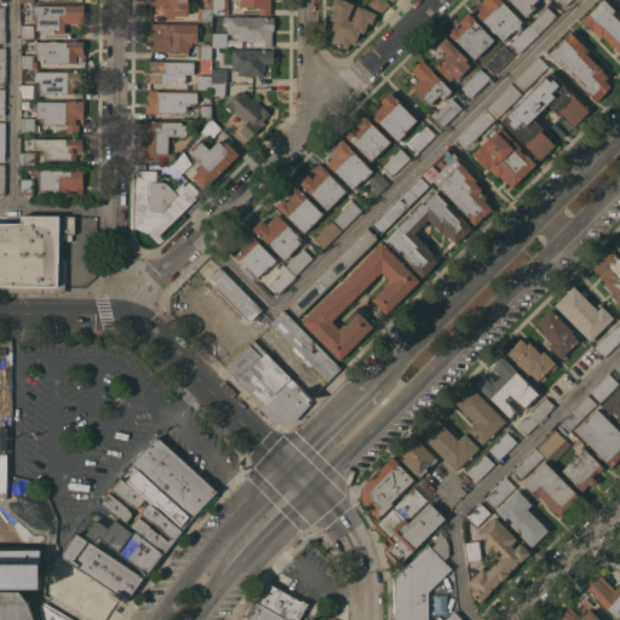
[(150,0),(188,0),(188,3),(189,3),(189,15),(174,15),(174,17),(167,17),(167,15),(165,15),(165,5),(150,5),(150,0)]
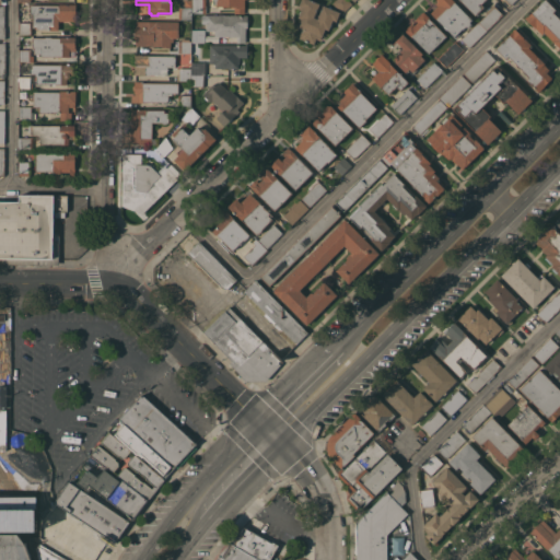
[(206,0),(206,6),(207,6),(207,12),(193,12),(193,0),(206,0)]
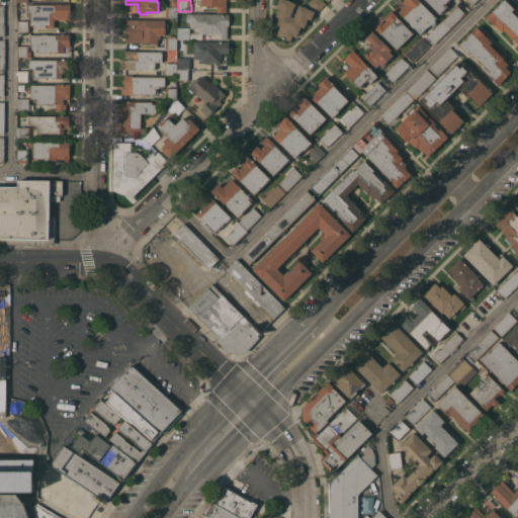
[(227,0),(227,11),(217,11),(217,7),(208,6),(208,5),(206,5),(206,7),(202,7),(202,5),(195,5),(195,1),(196,1),(196,0),(227,0)]
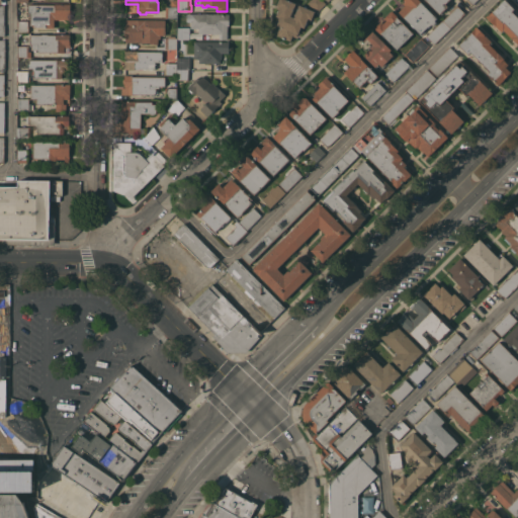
[(288,0),(295,3),(292,11),(295,12),(298,4),(314,10),(310,21),(307,20),(307,21),(306,24),(305,27),(300,26),(294,41),(276,34),(280,26),(276,24),(279,16),(276,15),(279,6),(276,5),(278,0),(288,0)]
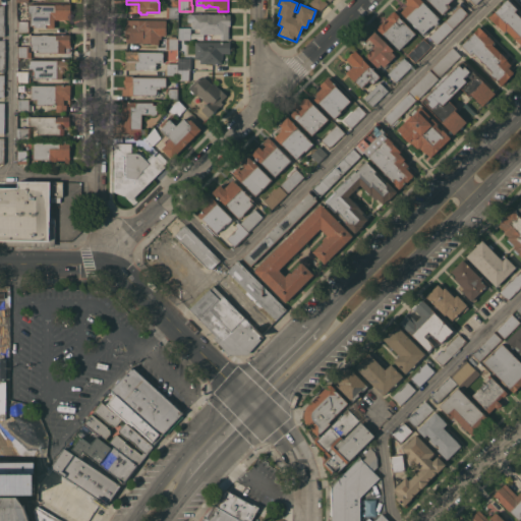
[(311,0),(325,0),(328,3),(319,12),(309,2),(311,0)]
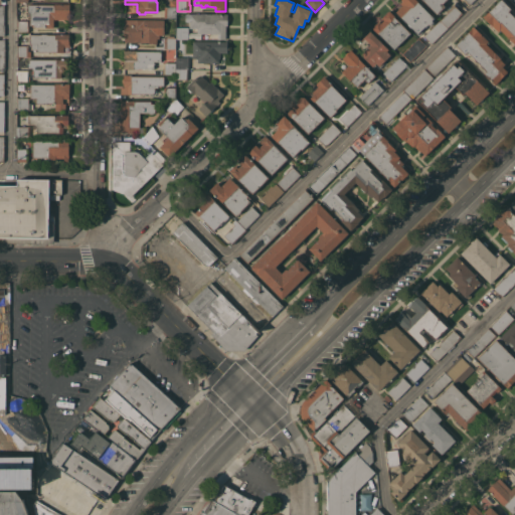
[(396,11),(403,5),(401,3),(403,1),(402,0),(417,0),(418,1),(434,17),(432,20),(434,22),(430,25),(428,23),(426,25),(418,33),(396,11)]
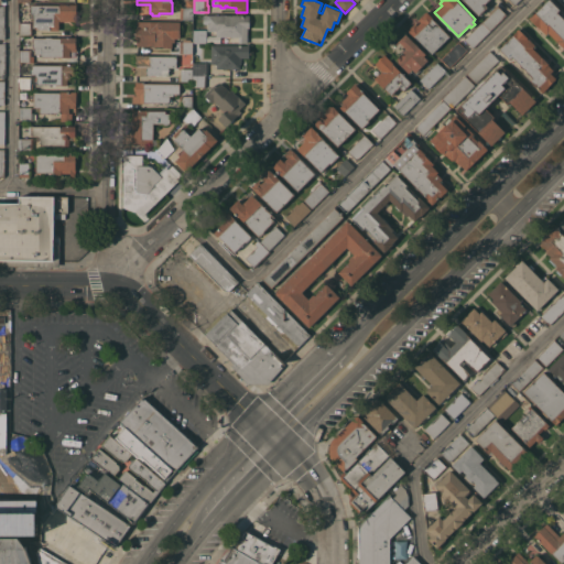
[(465,0),(488,0),(485,3),(487,7),(479,14),(465,0)]
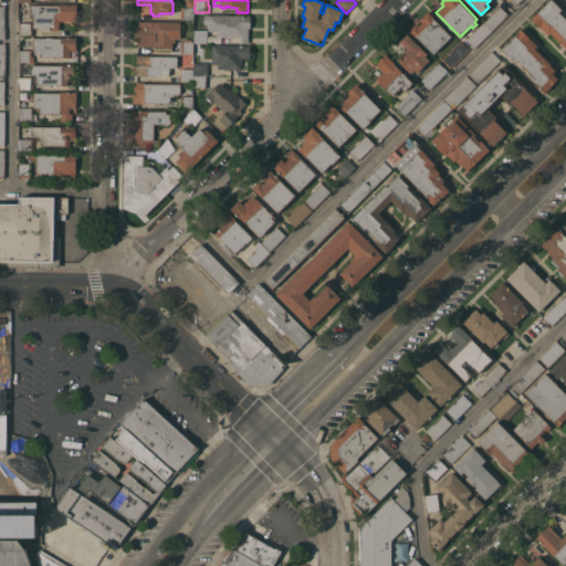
[(553,0),(565,12),(565,14),(564,17),(565,19),(565,49),(559,41),(551,32),(547,34),(531,18),(533,16),(548,0),(553,0)]
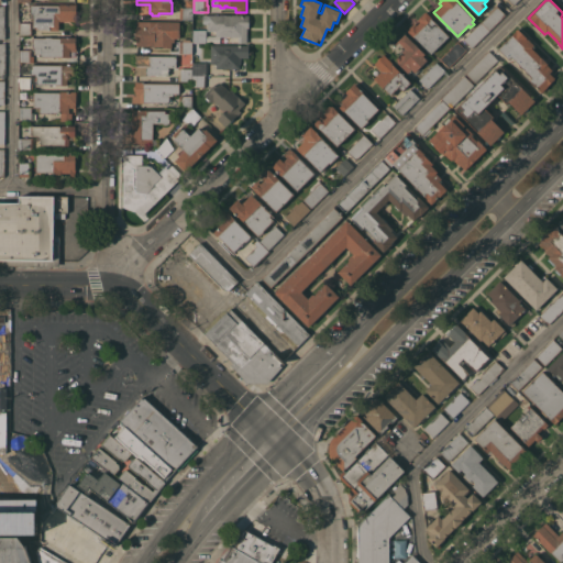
[(59,4),(59,3),(76,3),(76,20),(58,20),(58,30),(50,30),(50,29),(36,29),(36,26),(33,26),(33,13),(31,13),(31,4),(59,4)]
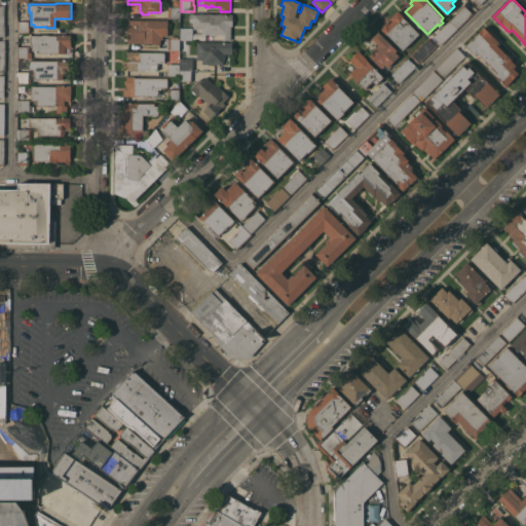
[(457,12),(455,11),(463,4),(473,12),(457,28),(450,20),(457,12)]
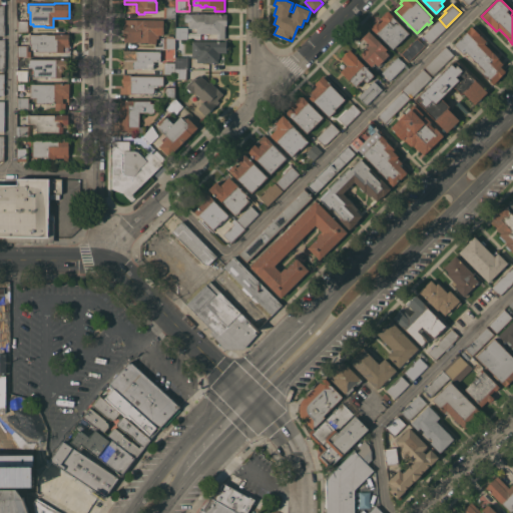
[(175,6),(175,17),(163,17),(163,6),(175,6)]
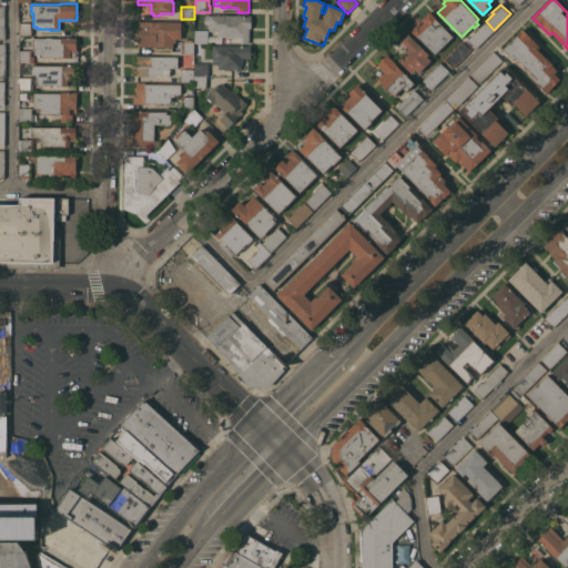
[(435,53),(418,37),(418,38),(412,31),(413,30),(412,29),(418,22),(421,24),(424,21),(422,19),(424,17),(423,17),(427,12),(428,12),(429,11),(437,18),(436,19),(453,36),(435,53)]
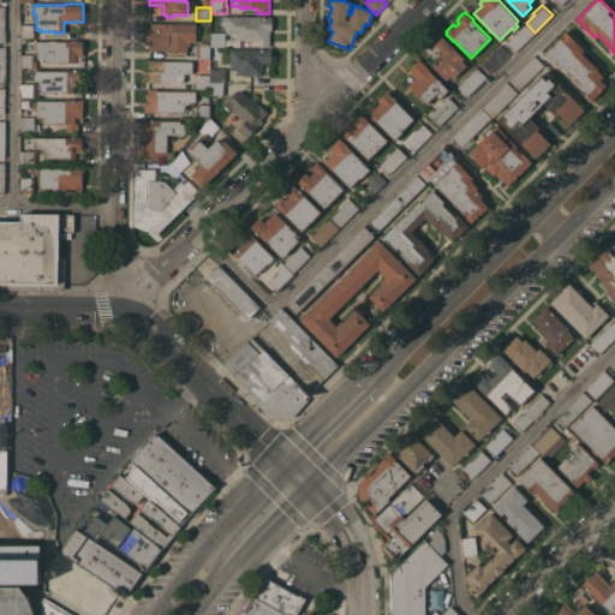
[(272,16),(272,19),(274,22),(274,25),(272,27),(272,30),(269,30),(270,47),(261,47),(261,39),(236,40),(236,33),(227,33),(227,16),(272,16)]
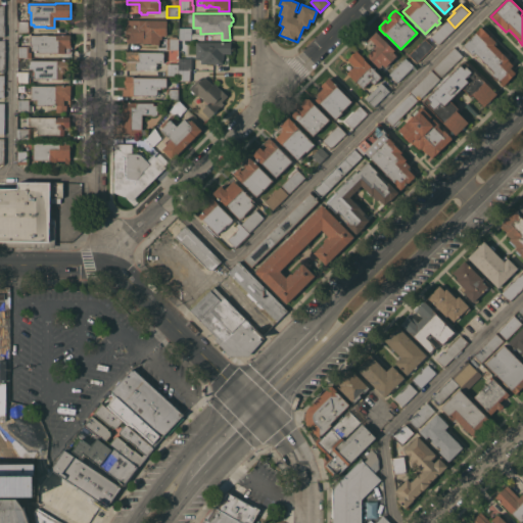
[(167,19),(167,35),(162,35),(162,38),(159,38),(159,44),(151,44),(151,42),(127,42),(127,38),(126,38),(126,34),(124,34),(124,29),(126,29),(126,26),(127,26),(127,19),(167,19)]
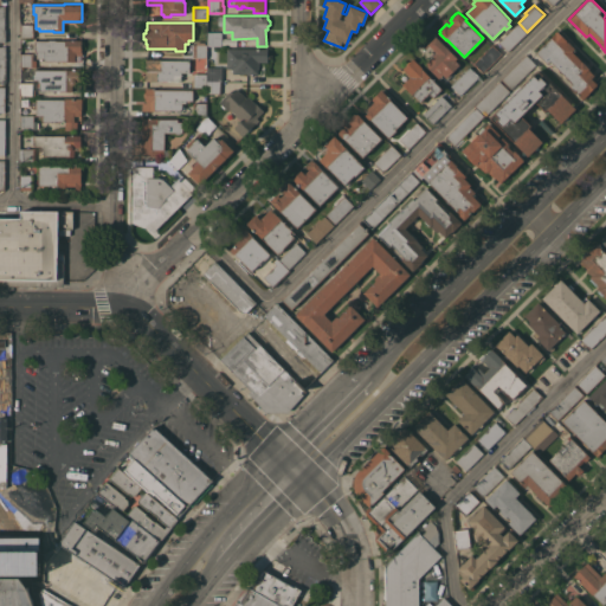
[(527,32),(508,51),(500,42),(519,23),(527,32)]
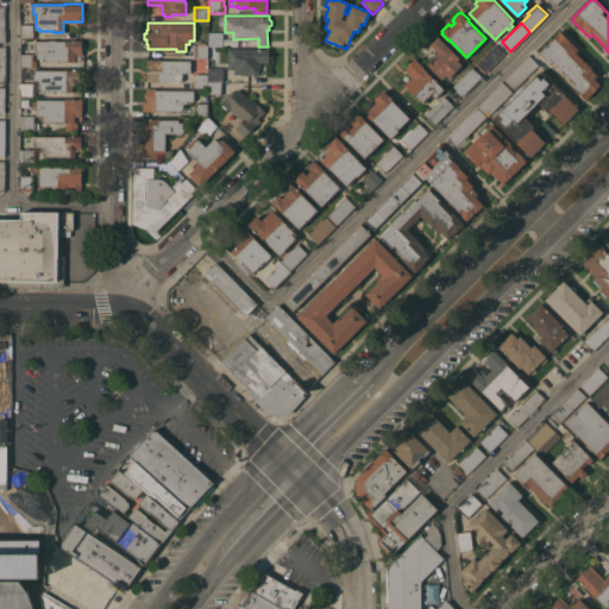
[(33,24),(33,30),(35,37),(23,37),(23,24),(33,24)]
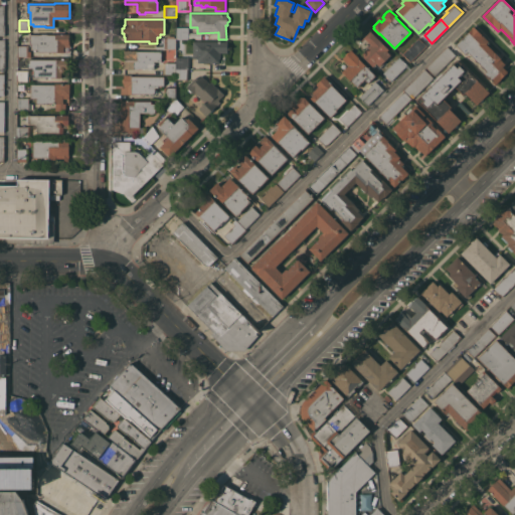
[(474,25),(489,40),(488,41),(487,42),(501,58),(506,63),(503,66),(508,71),(507,72),(508,73),(503,78),(502,77),(501,78),(495,84),(484,72),(487,70),(473,55),(470,58),(456,43),(472,28),(472,27),(473,26),(474,25)]
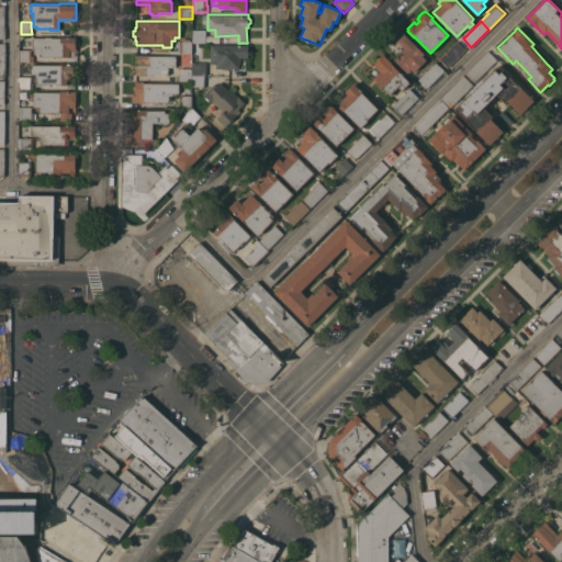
[(205,29),(205,42),(193,42),(193,29),(205,29)]
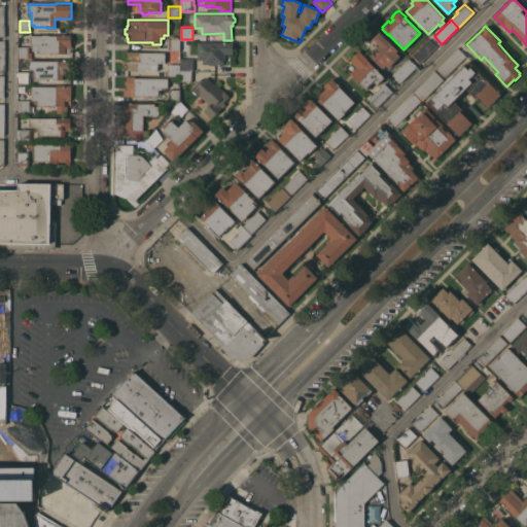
[(397,49),(396,51),(400,55),(389,67),(386,64),(382,68),(370,56),(380,45),(373,38),(379,31),(397,49)]
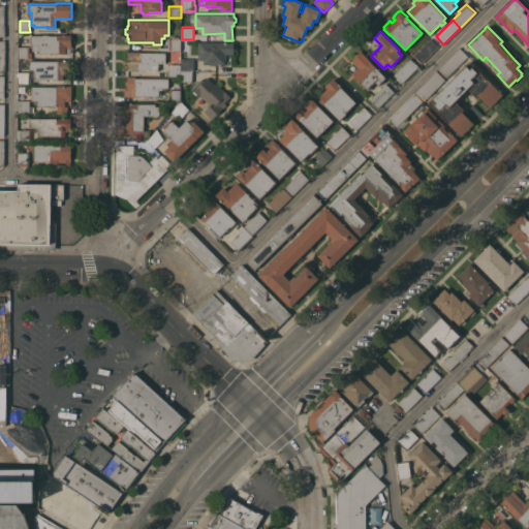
[(42,34),(49,34),(49,35),(57,35),(57,34),(71,34),(71,42),(71,48),(65,48),(65,53),(39,53),(39,51),(37,51),(37,52),(34,52),(34,50),(32,50),(32,44),(31,44),(31,34),(42,34)]
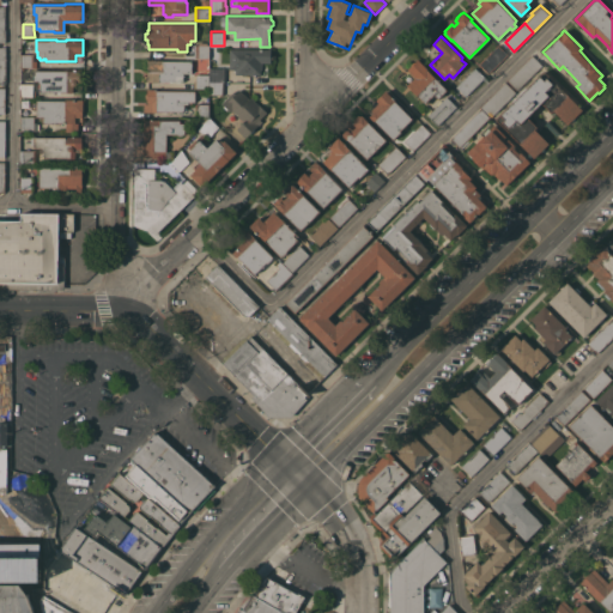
[(192,59),(192,58),(195,58),(195,44),(210,44),(208,59),(192,59)]
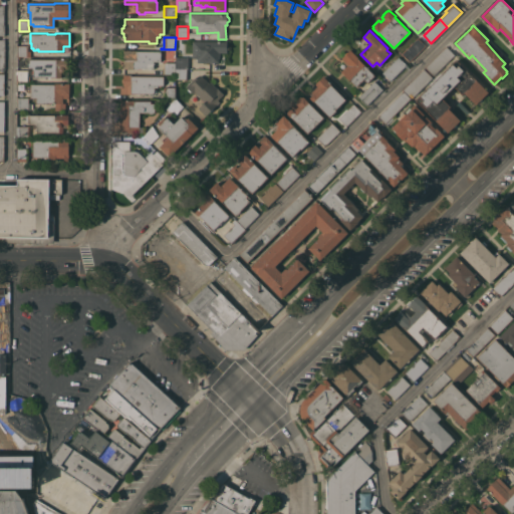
[(418,37),(426,45),(410,61),(402,53),(418,37)]
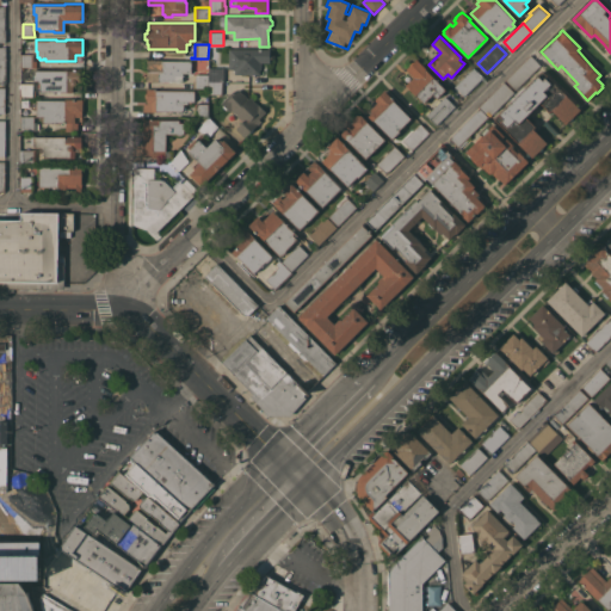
[(229,48),(270,48),(270,62),(261,62),(261,68),(260,68),(260,73),(257,75),(252,75),(248,74),(234,73),(234,69),(228,69),(229,48)]
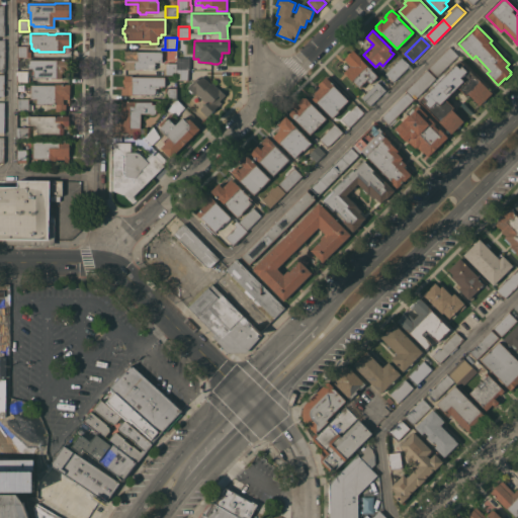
[(19,57),(19,46),(28,46),(28,51),(30,51),(30,57),(23,57),(19,57)]
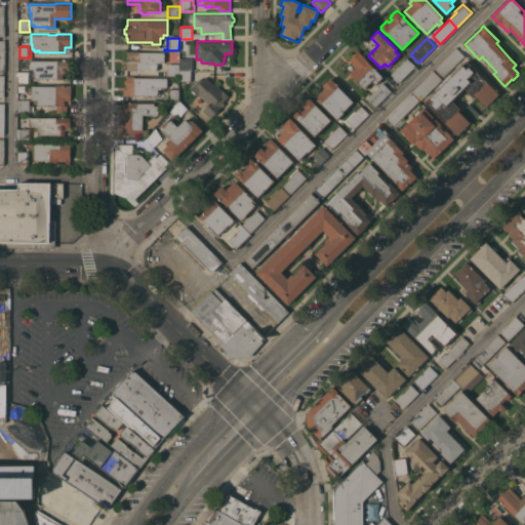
[(456,47),(465,55),(443,76),(436,69),(456,47)]
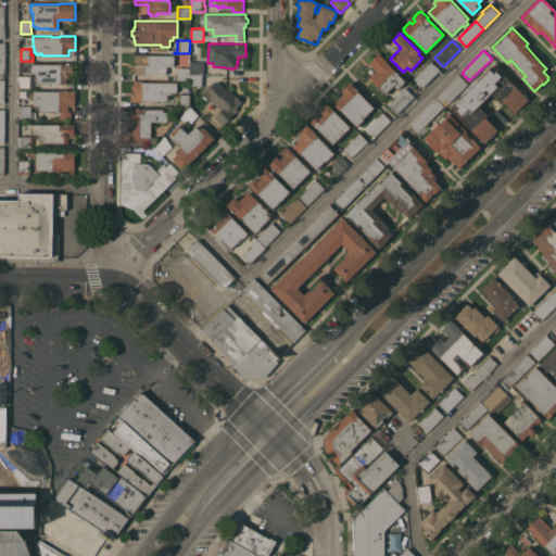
[(191,80),(189,80),(189,79),(176,79),(176,73),(177,73),(177,67),(174,67),(174,65),(166,65),(166,74),(144,74),(137,74),(137,73),(130,73),(130,68),(134,68),(134,53),(148,54),(174,54),(174,53),(189,53),(189,61),(191,61),(191,75),(191,80)]
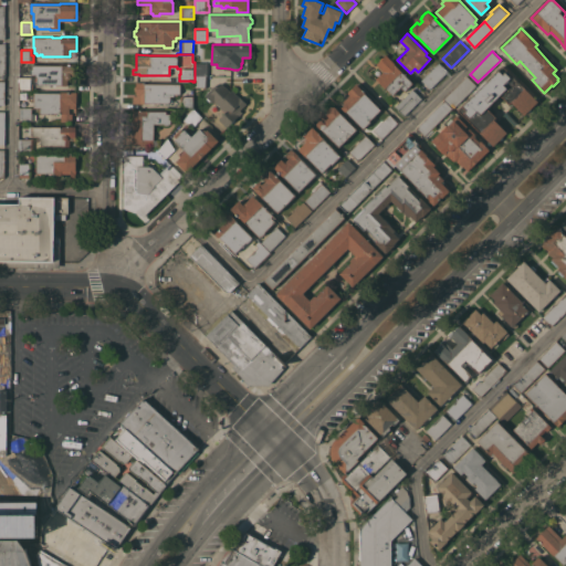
[(395,63),(412,82),(405,91),(401,86),(400,87),(401,88),(399,91),(398,90),(395,93),(396,93),(395,94),(396,96),(395,96),(392,95),(376,79),(384,71),(377,63),(386,54),(395,63)]
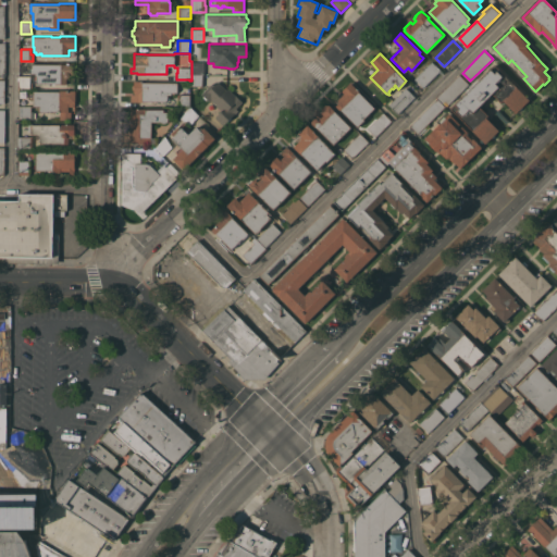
[(25,75),(31,75),(31,82),(32,82),(32,87),(20,87),(21,61),(25,61),(25,75)]
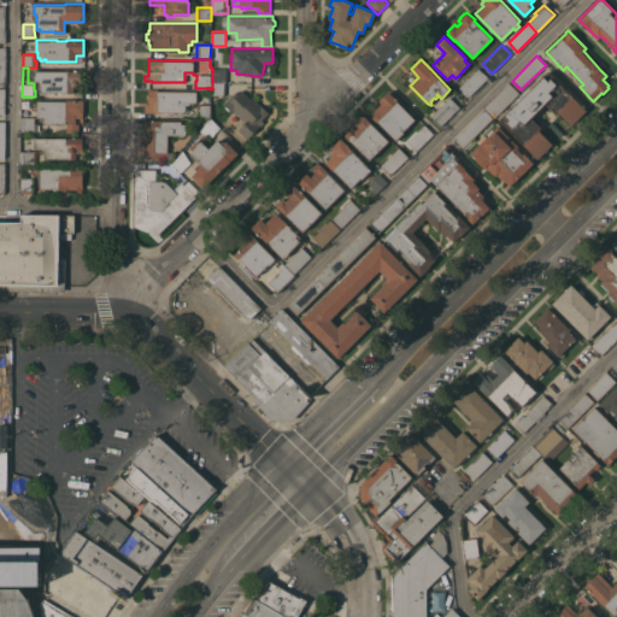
[(212,68),(228,68),(227,82),(225,82),(225,83),(212,83),(212,68)]
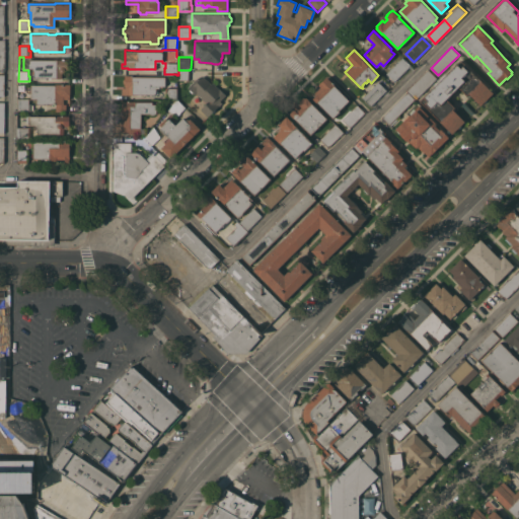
[(402,57),(411,65),(394,81),(386,73),(402,57)]
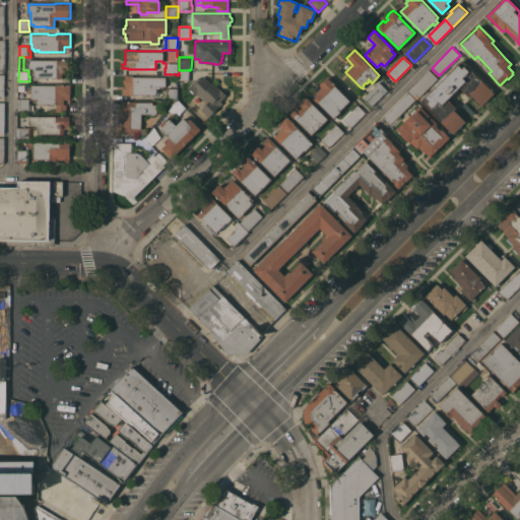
[(70,59),(70,69),(65,69),(65,71),(64,72),(63,72),(61,72),(61,78),(34,77),(34,73),(33,73),(33,68),(28,68),(28,59),(70,59)]
